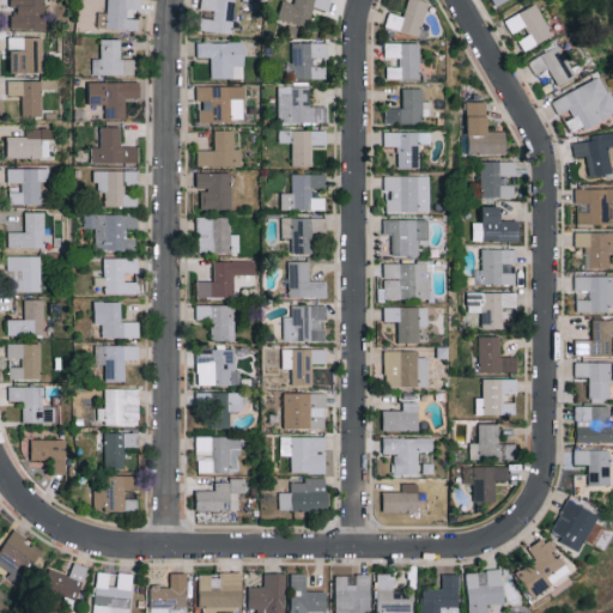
[(44,29),(44,0),(11,0),(11,11),(10,11),(11,29),(44,29)]
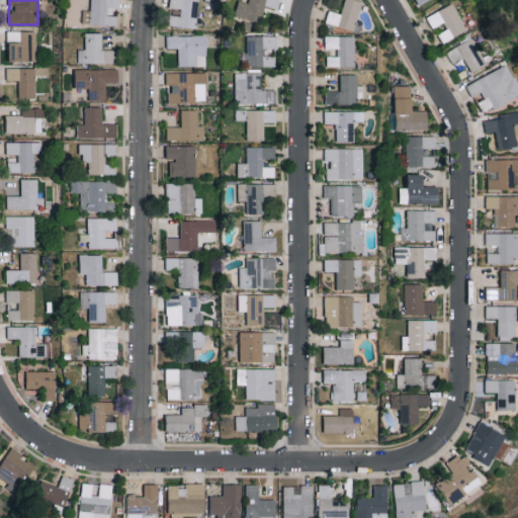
[(90,0),(89,10),(82,10),(81,23),(115,26),(117,15),(107,14),(108,7),(117,8),(117,0),(90,0)]
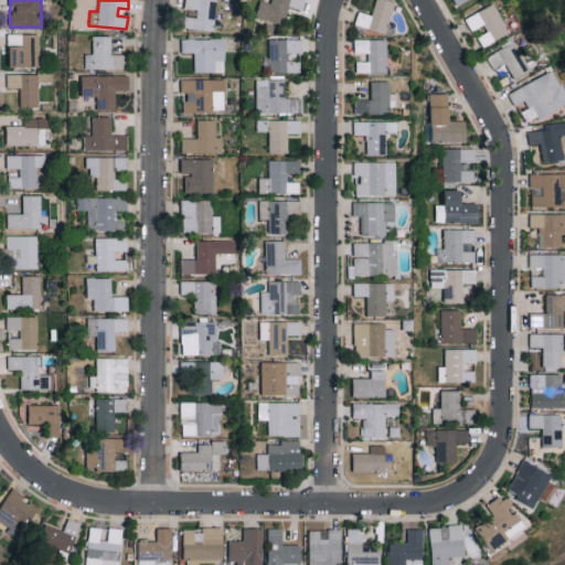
[(216,0),(184,0),(183,8),(195,10),(194,17),(183,16),(182,27),(212,31),(216,0)]
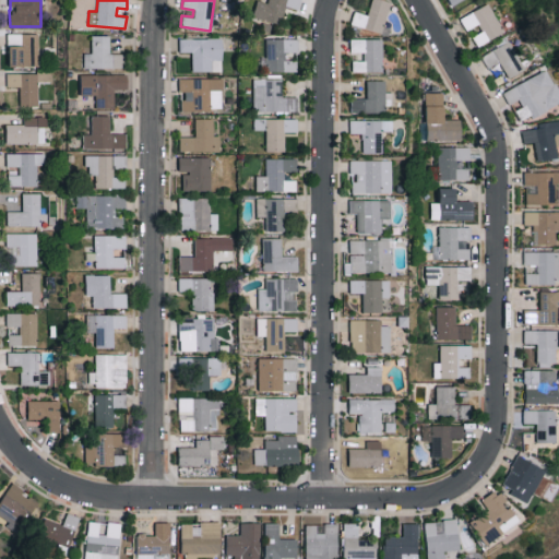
[(300,0),(268,0),(268,2),(260,0),(257,0),(253,15),(281,24),(286,7),(298,10),(300,0)]
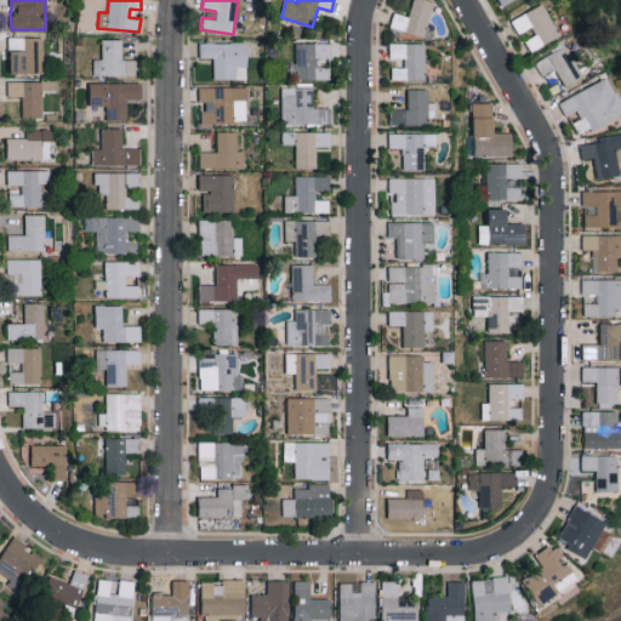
[(432,1),(428,0),(411,0),(408,16),(393,12),(388,27),(423,35),(432,1)]
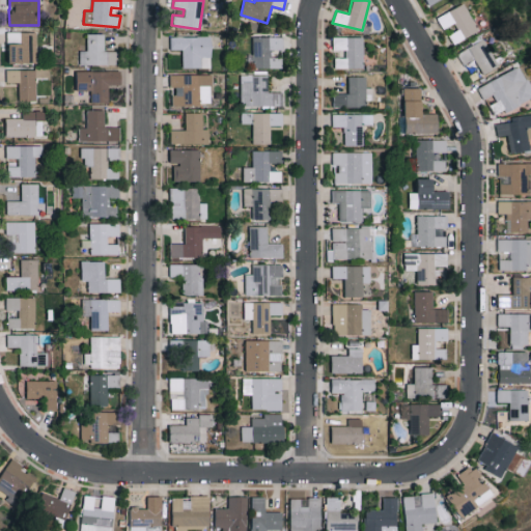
[(437,17),(443,29),(453,23),(456,30),(448,34),(452,44),(478,31),(465,3),(437,17)]
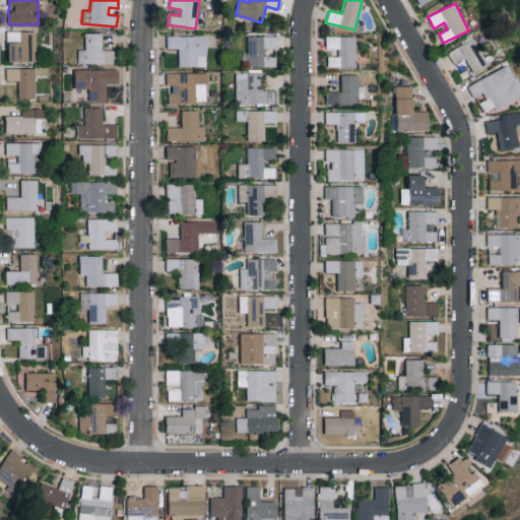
[(36,61),(36,30),(8,30),(8,61),(36,61)]
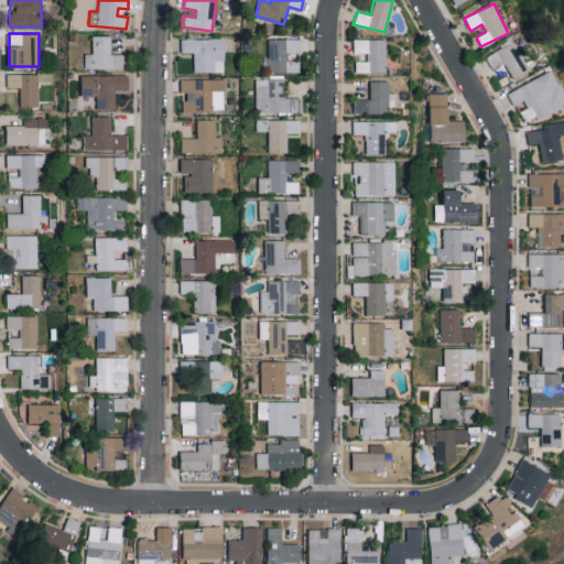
[(84,68),(125,68),(123,53),(111,53),(110,35),(91,35),(91,53),(84,53),(84,68)]
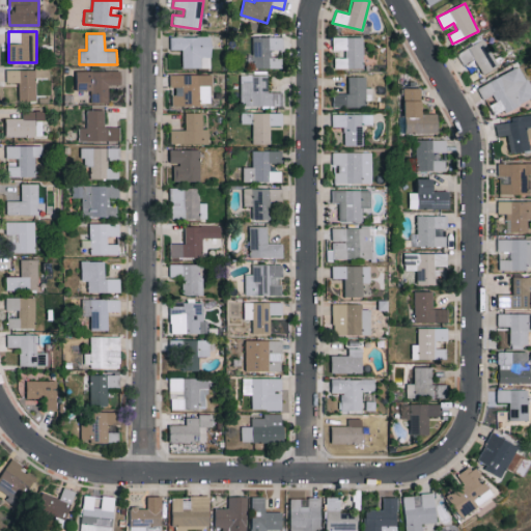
[(200,67),(199,56),(212,56),(212,35),(170,36),(170,50),(182,50),(183,67),(200,67)]
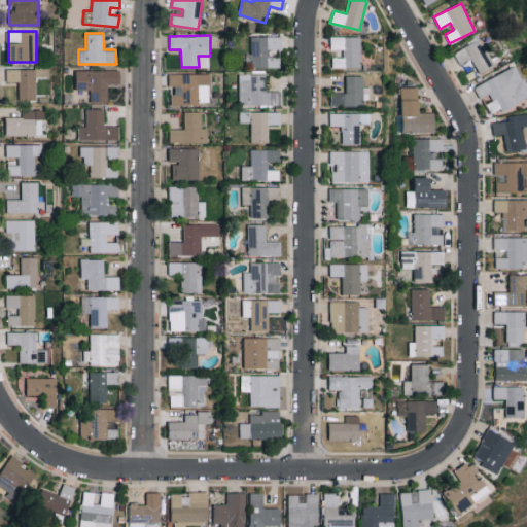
[(281,36),(251,36),(251,67),(279,67),(279,56),(268,56),(268,48),(281,49),(281,36)]
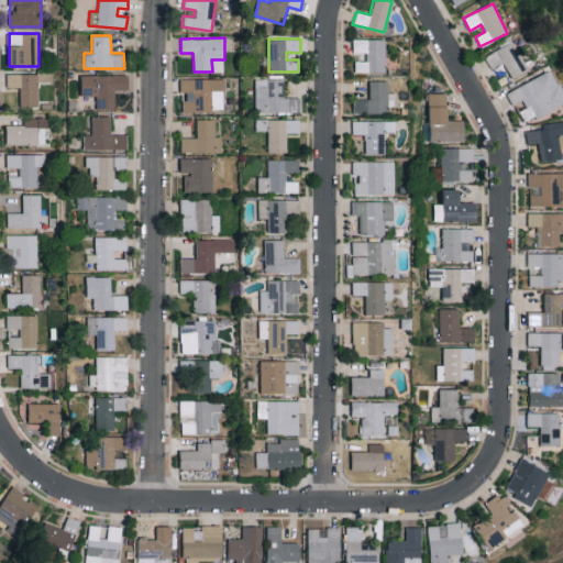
[(354,72),(385,72),(386,40),(352,39),(352,54),(354,54),(354,72)]
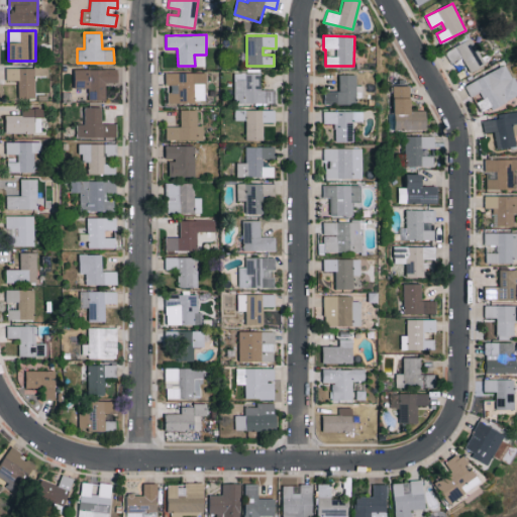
[(444,52),(450,64),(462,57),(471,72),(486,64),(471,37),(444,52)]
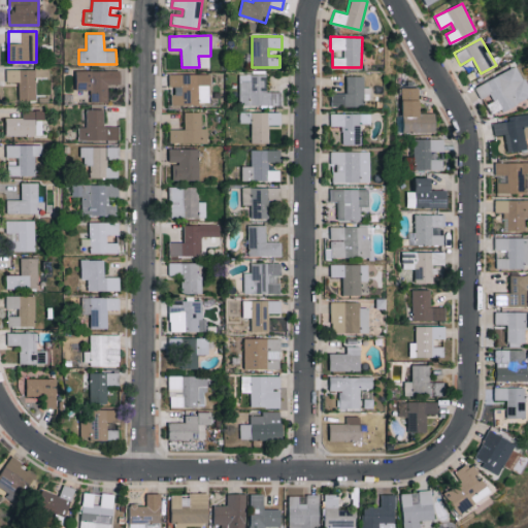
[(475,86),(483,101),(485,100),(492,114),(527,97),(527,88),(518,65),(475,86)]
